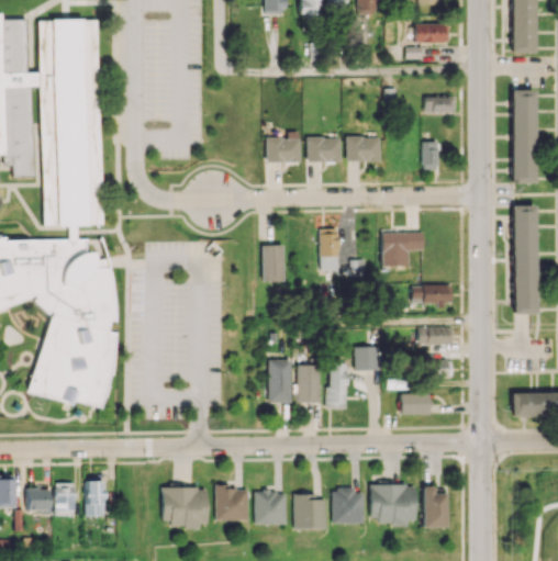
[(283,0),(265,0),(265,14),(285,14),(283,0)]
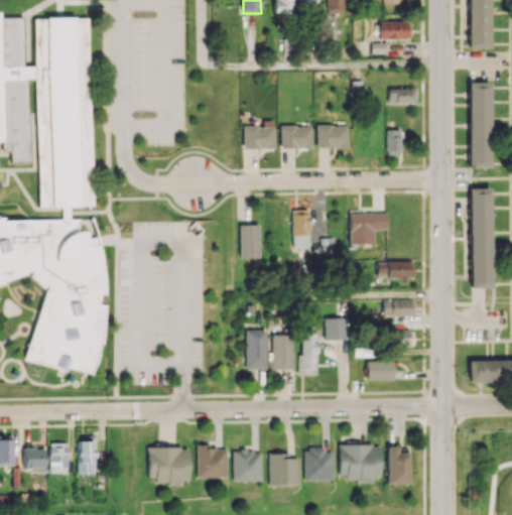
[(275,0),(275,14),(294,15),(294,0),(275,0)]
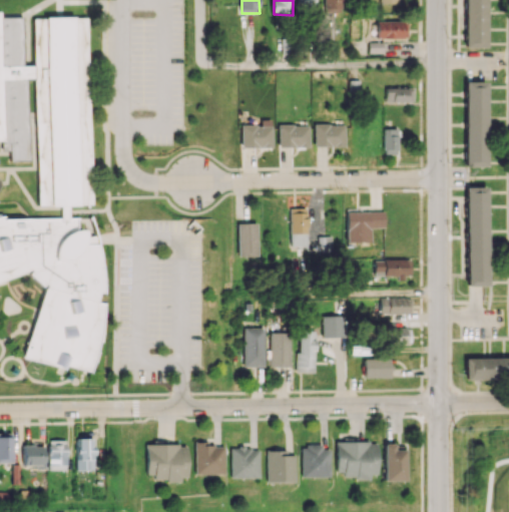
[(316,0),(299,0),(299,9),(316,9),(316,0)]
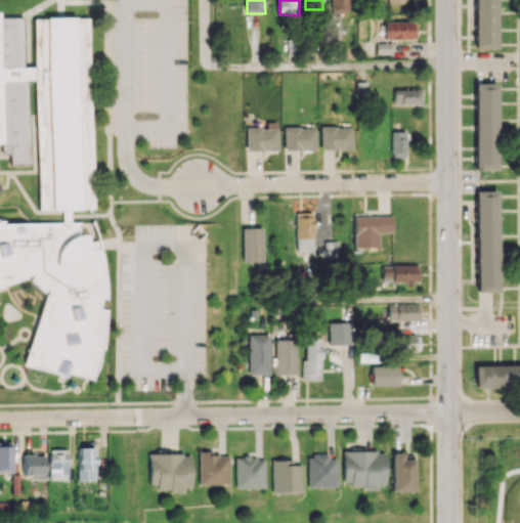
[(350,0),(333,0),(334,13),(351,13),(350,0)]
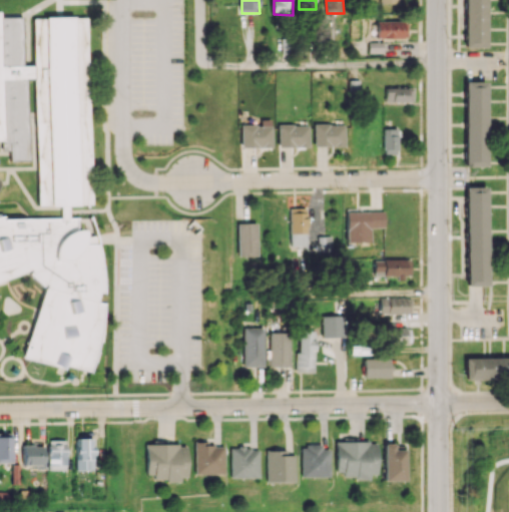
[(489,48),(488,0),(467,0),(468,48),(489,48)]
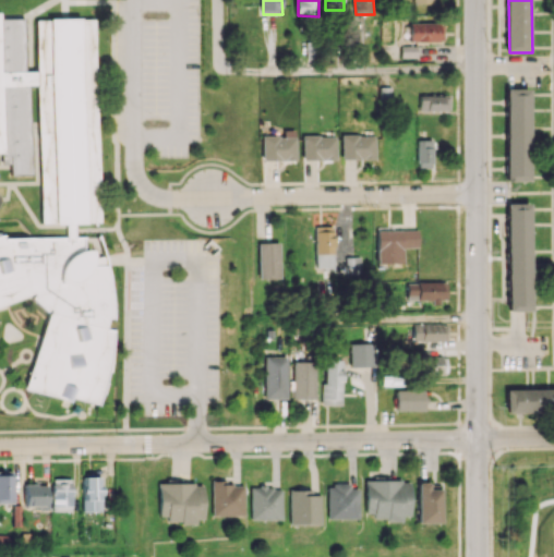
[(413,24),(413,43),(446,43),(446,23),(413,24)]
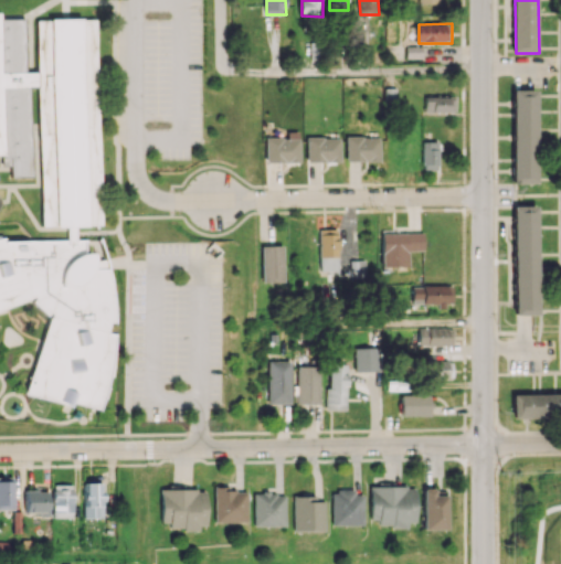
[(515,184),(539,184),(540,91),(516,91),(515,184)]
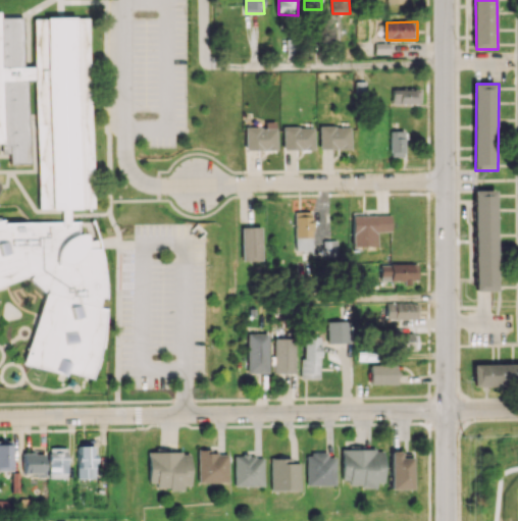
[(423,91),(395,90),(395,105),(422,105),(423,91)]
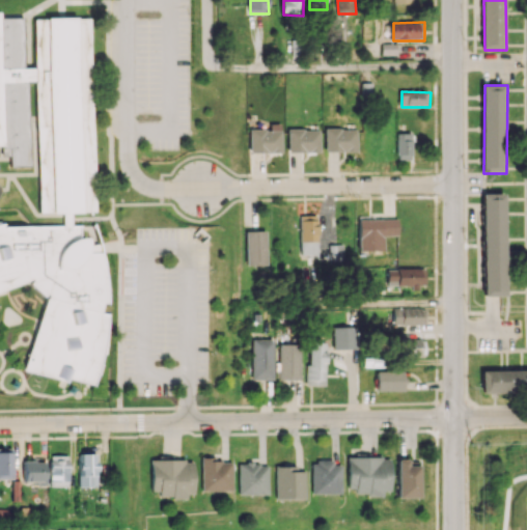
[(322,154),(323,131),(290,130),(290,152),(322,154)]
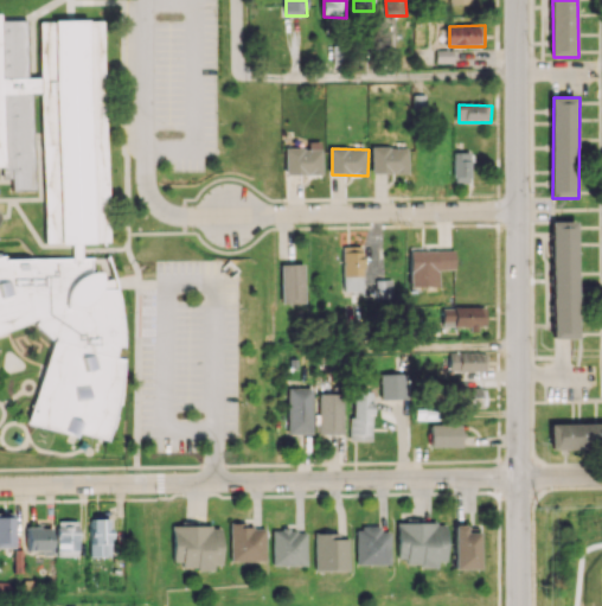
[(375,173),(410,173),(411,148),(375,148),(375,173)]
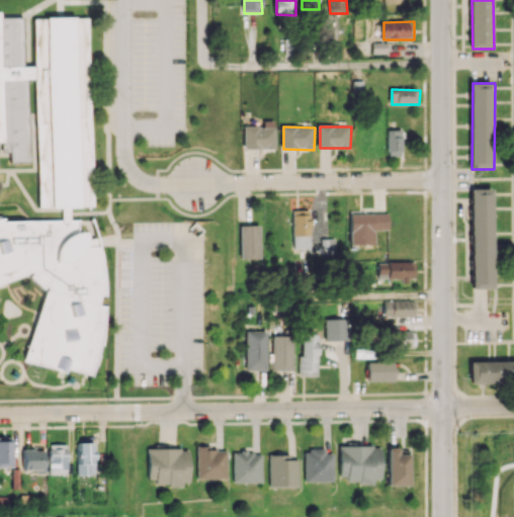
[(277,150),(277,127),(247,127),(246,150),(277,150)]
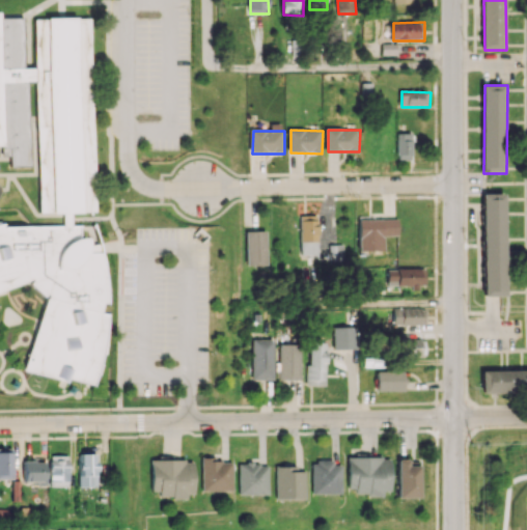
[(414,161),(414,134),(399,134),(399,161),(414,161)]
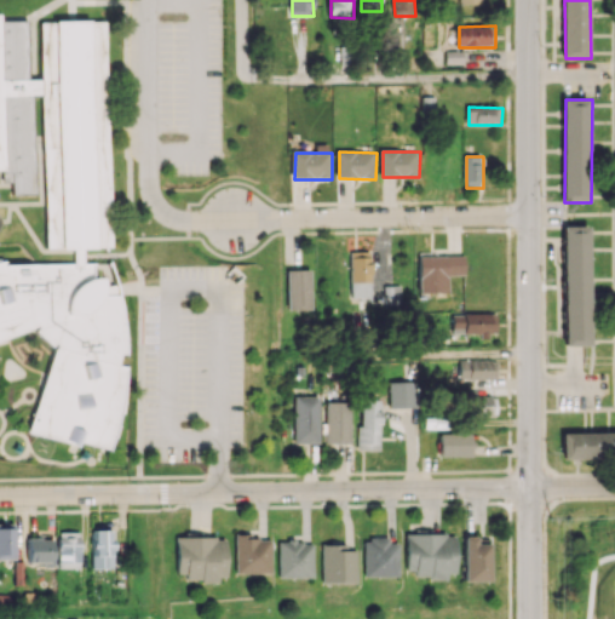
[(567,347),(592,347),(591,227),(565,228),(567,347)]
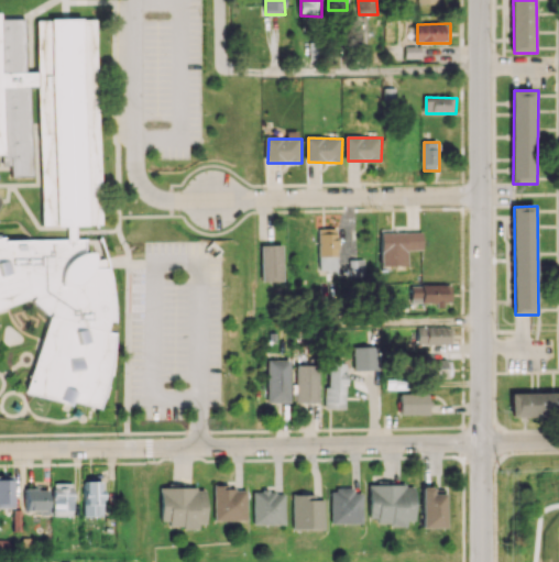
[(340,229),(321,230),(321,271),(340,271),(340,229)]
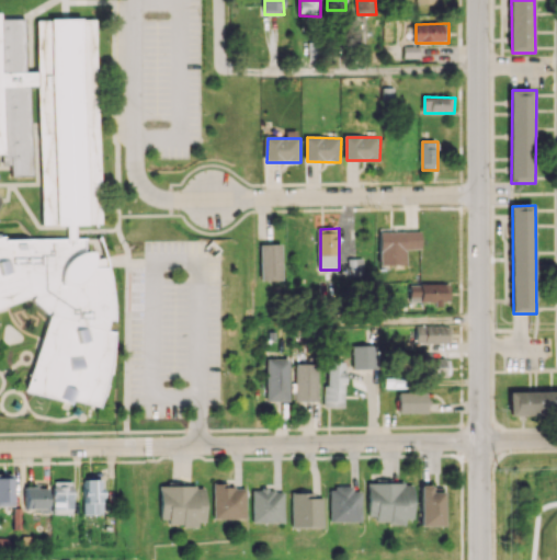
[(383,265),(409,265),(408,250),(423,250),(423,232),(382,233),(383,265)]
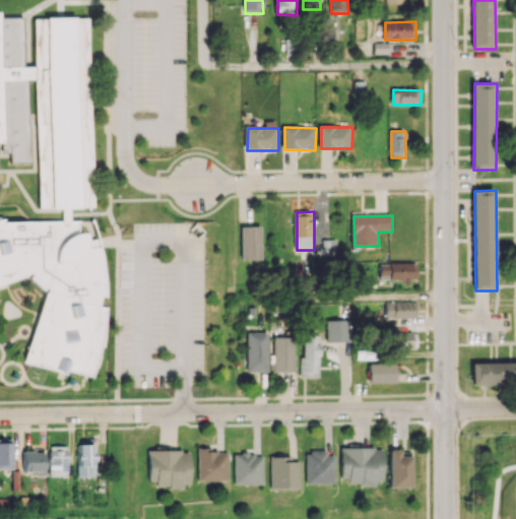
[(244,261),(263,260),(263,226),(243,228),(244,261)]
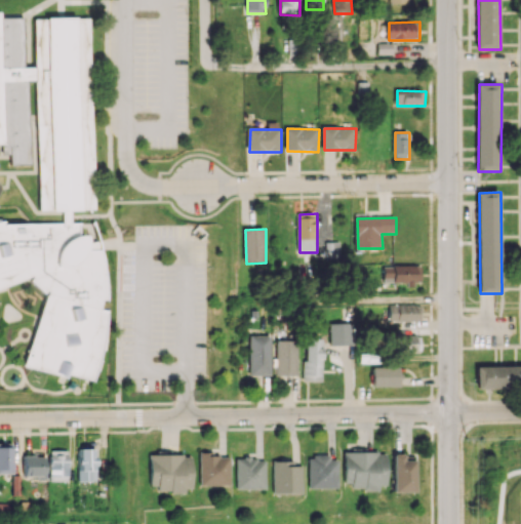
[(328,243),(329,257),(344,257),(344,243),(328,243)]
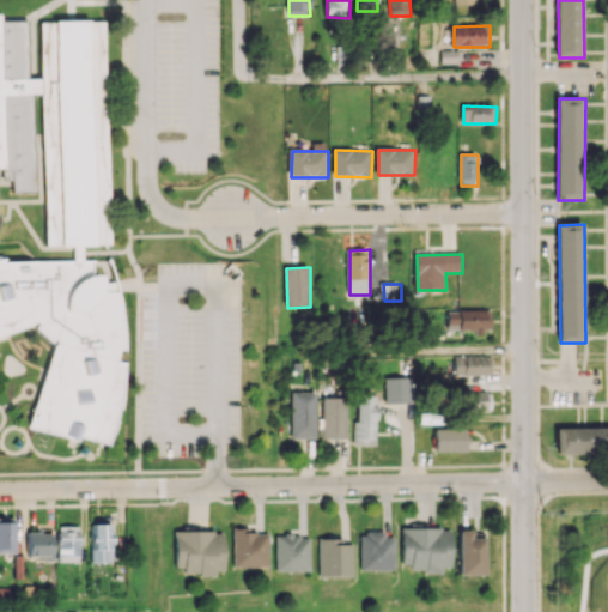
[(494,332),(494,311),(450,310),(450,332),(494,332)]
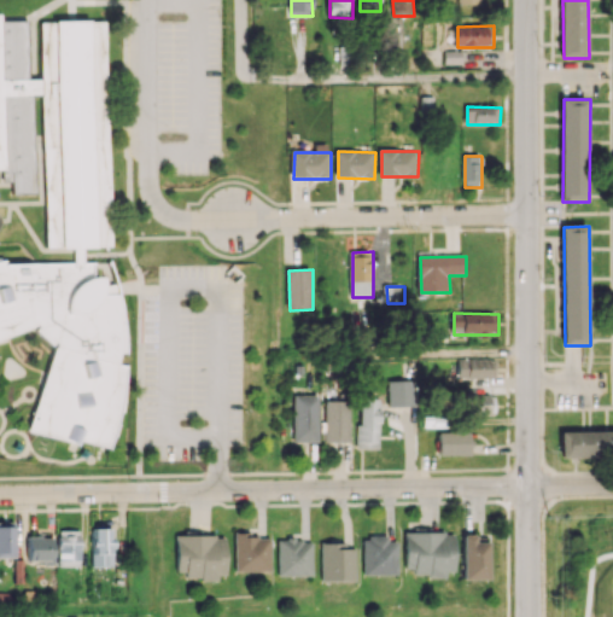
[(460,360),(461,379),(498,379),(497,359),(460,360)]
